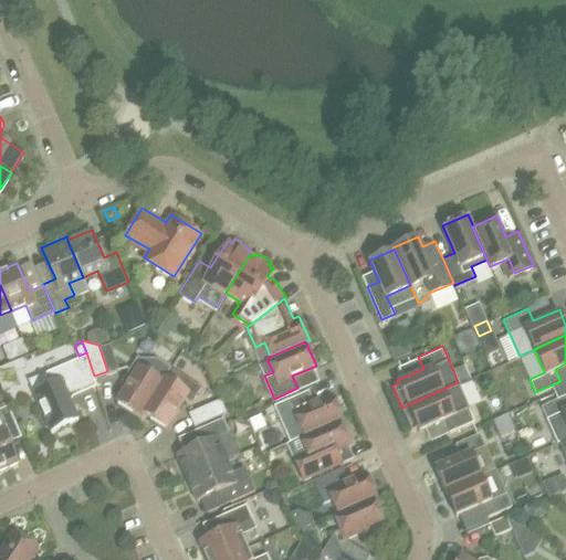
[(95,379),(94,376),(86,352),(79,356),(46,369),(41,386),(33,389),(51,429),(79,416),(69,395),(71,389),(95,379)]
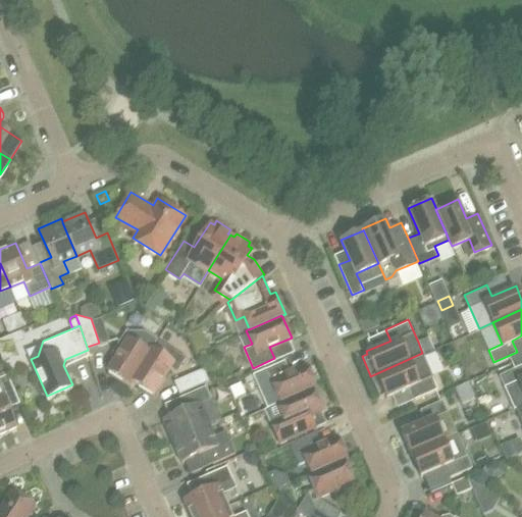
[(108,368),(129,381),(152,347),(158,337),(145,328),(132,329),(127,326),(119,339),(124,342),(108,368)]
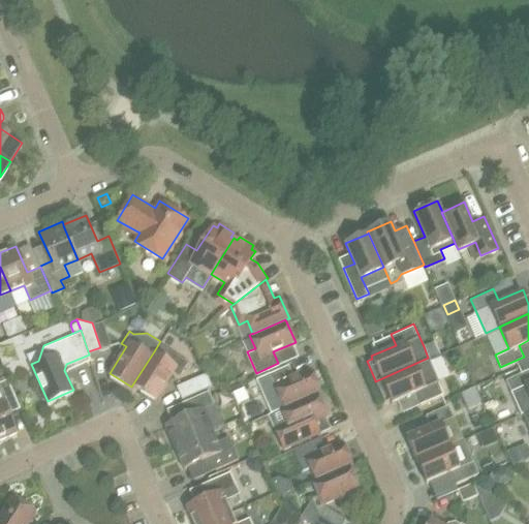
[(154,351),(131,387),(132,388),(134,383),(155,397),(174,369),(179,372),(186,360),(170,349),(165,359),(154,351)]
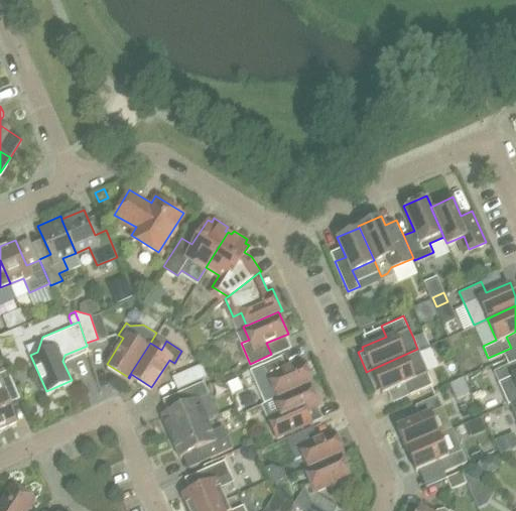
[(432,382),(427,371),(417,349),(366,372),(367,372),(375,391),(380,389),(381,391),(405,381),(410,392),(432,382)]
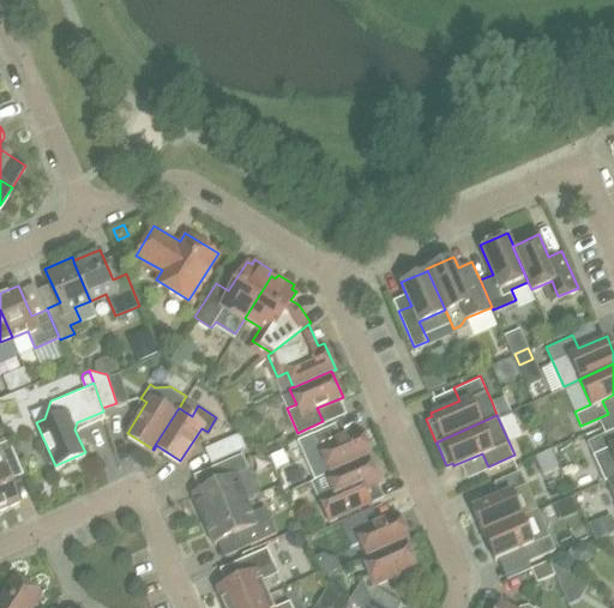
[(368,455),(372,453),(361,426),(335,438),(329,423),(299,437),(305,451),(309,449),(314,459),(324,456),(330,470),(330,471),(368,455)]
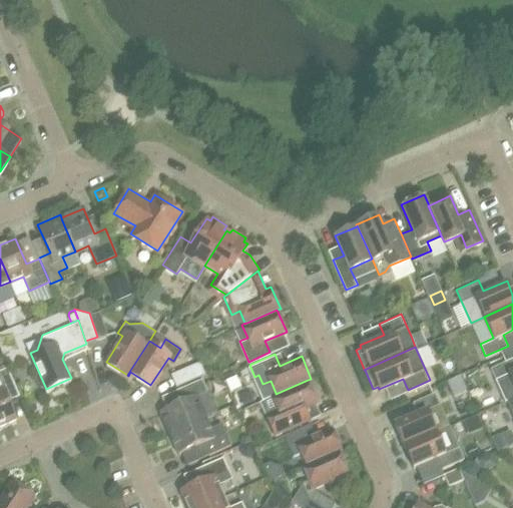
[(507,399),(512,395),(512,358),(512,357),(490,367),(504,400),(507,399)]
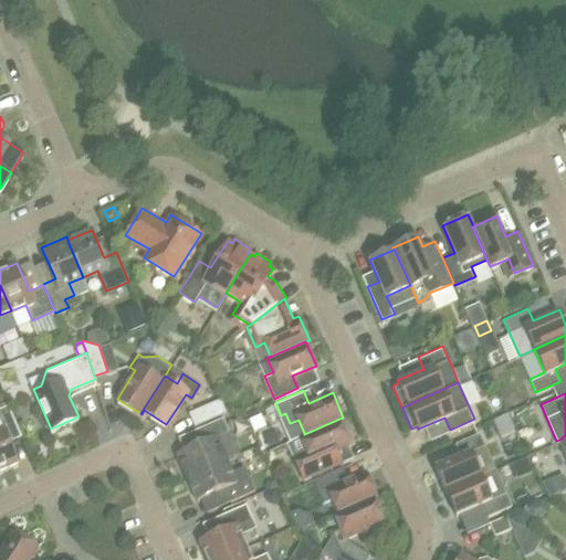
[(221,397),(189,411),(195,424),(227,410),(221,397)]
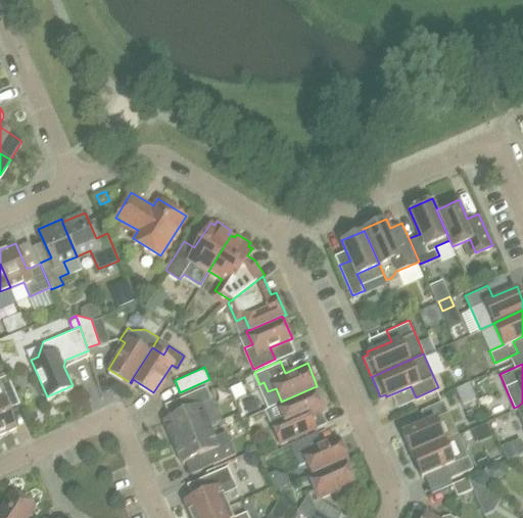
[(0,393),(0,432),(16,425),(6,403),(18,397),(7,373),(0,375),(0,388),(2,393),(0,393)]
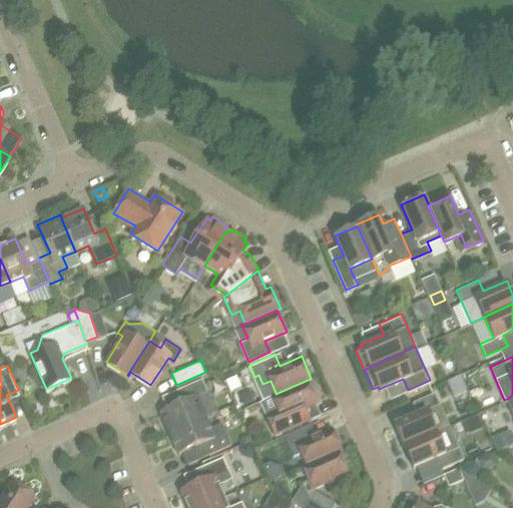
[(169,431),(205,415),(196,395),(207,390),(202,377),(180,387),(185,399),(160,410),(169,431)]
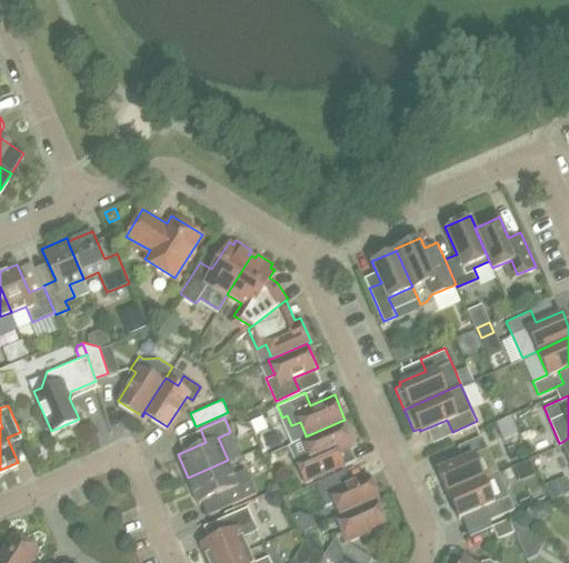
[(346,432),(341,421),(306,436),(306,435),(301,436),(308,451),(299,455),(303,465),(300,466),(306,480),(333,468),(328,455),(351,444),(351,443),(353,440),(350,432),(346,432)]
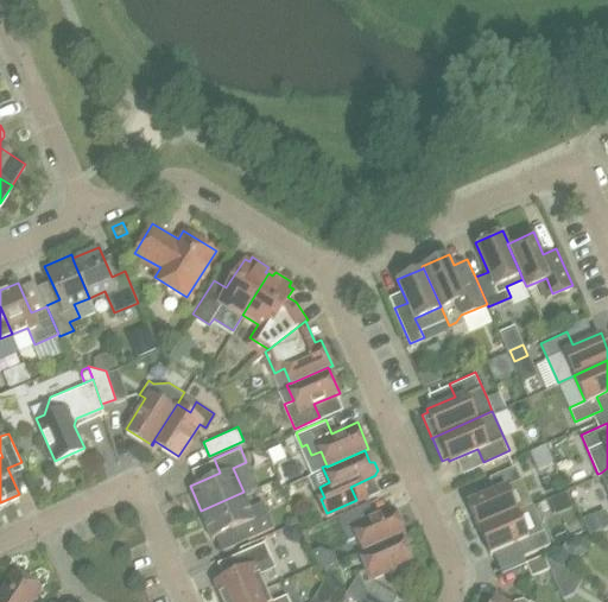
[(467,500),(479,526),(517,509),(532,502),(525,486),(515,463),(488,475),(494,488),(467,500)]
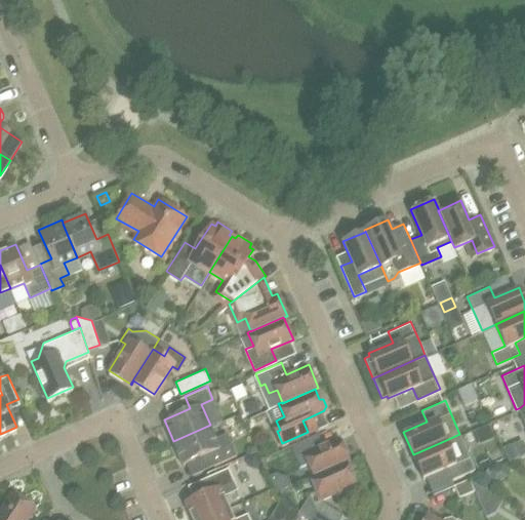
[(227,431),(214,436),(210,425),(173,441),(183,462),(208,451),(214,464),(237,453),(227,431)]
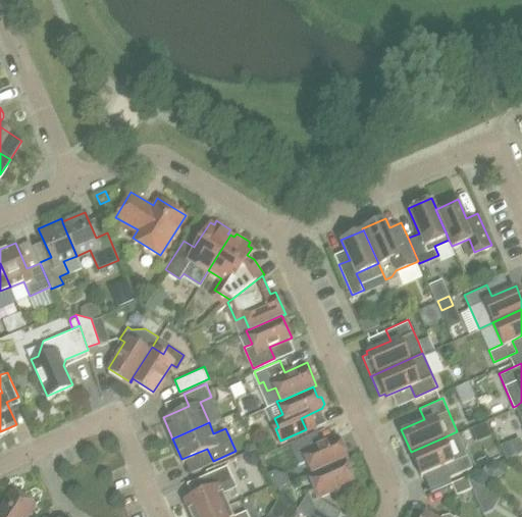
[(345,457),(345,458),(348,456),(337,433),(316,444),(311,431),(289,442),(298,462),(306,459),(311,471),(312,471),(345,457)]
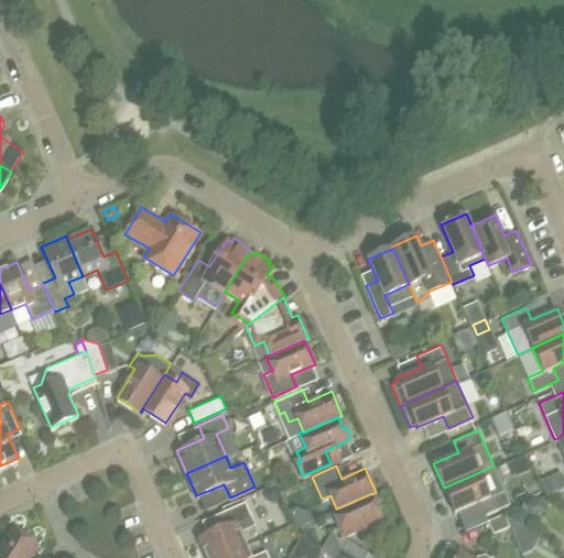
[(494,466),(479,472),(444,488),(454,512),(479,501),(485,513),(510,502),(500,481),(494,466)]
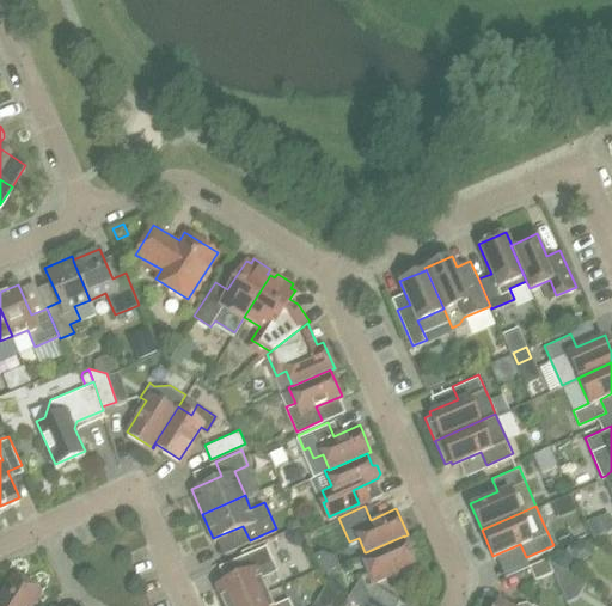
[(415,562),(404,537),(404,536),(366,552),(365,552),(361,554),(368,569),(359,574),(368,595),(386,605),(393,605),(401,597),(378,583),(377,579),(415,562)]
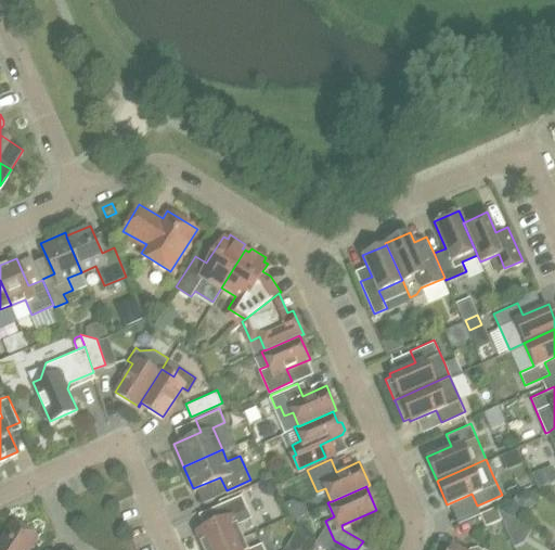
[(204,549),(208,549),(242,536),(232,514),(247,508),(242,493),(217,504),(222,517),(195,531),(204,549)]
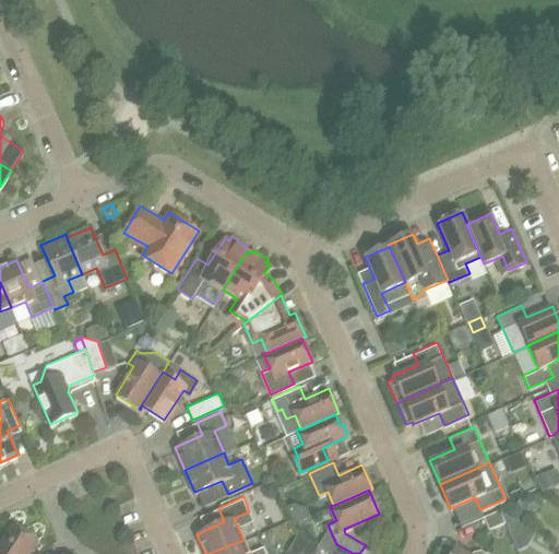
[(524,508),(518,499),(509,505),(514,514),(524,508)]
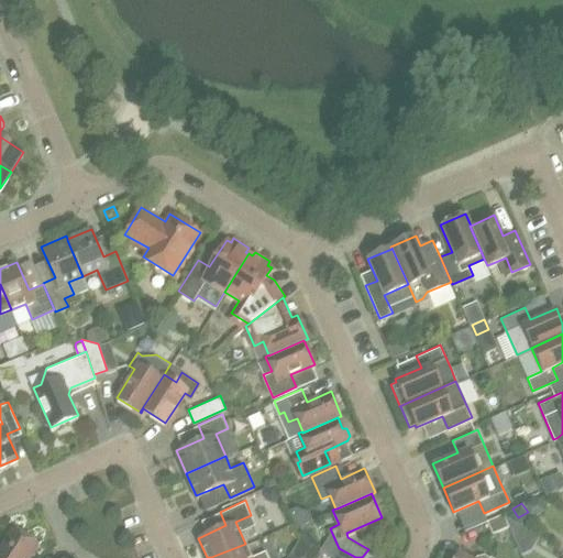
[(487,520),(492,532),(508,525),(503,513),(487,520)]
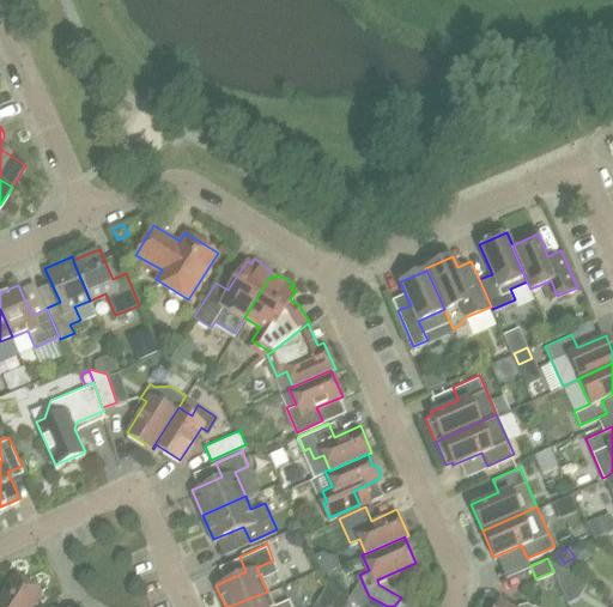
[(577,576),(550,559),(563,589),(572,584),(577,576)]
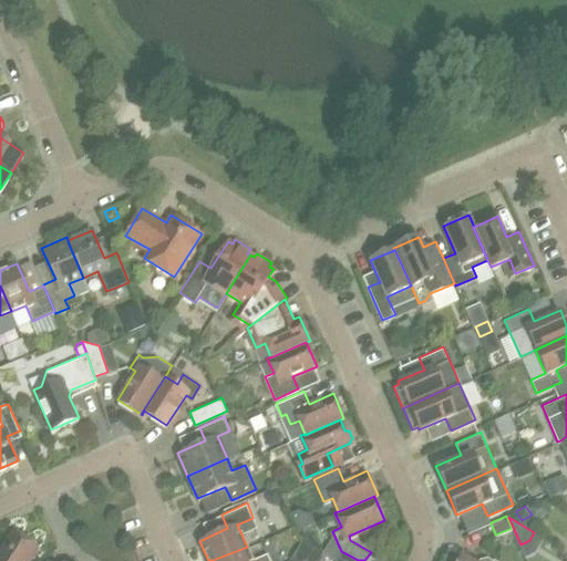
[(13,531),(0,551),(0,560),(28,560),(38,546),(28,540),(27,536),(20,531),(16,532),(13,531)]
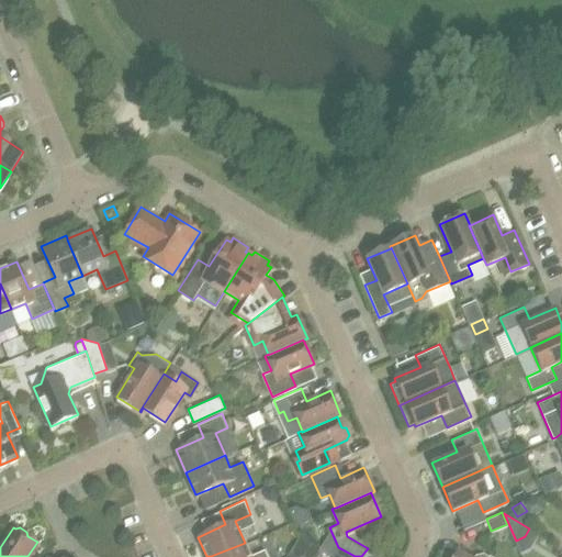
[(269,556),(265,547),(250,554),(245,543),(211,556),(269,556)]
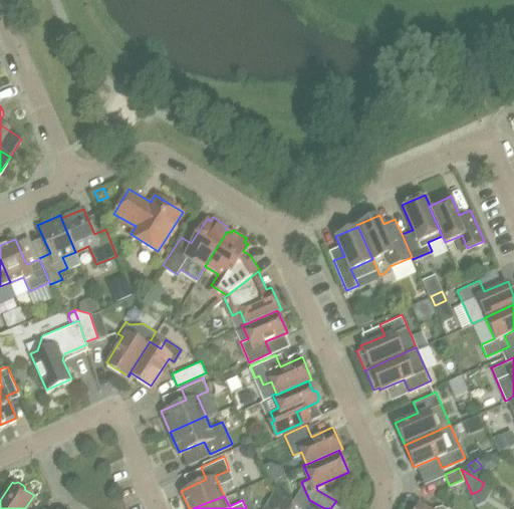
[(324,508),(309,500),(303,508),(324,508)]
